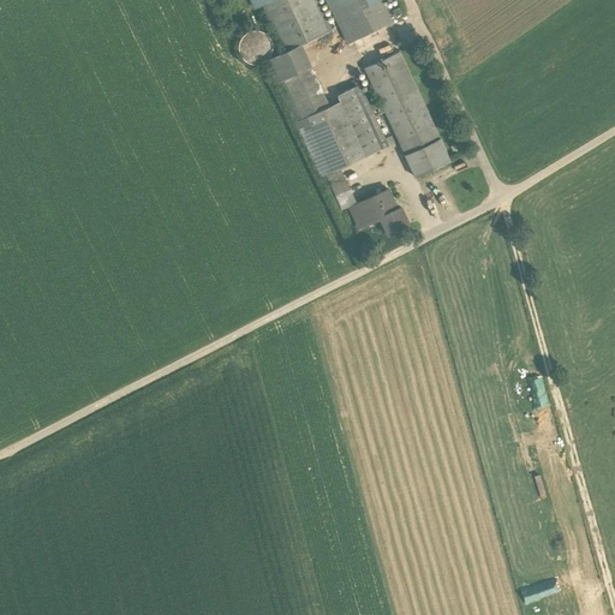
[(316,0),(273,0),(263,5),(286,52),(300,45),(332,30),(316,0)]
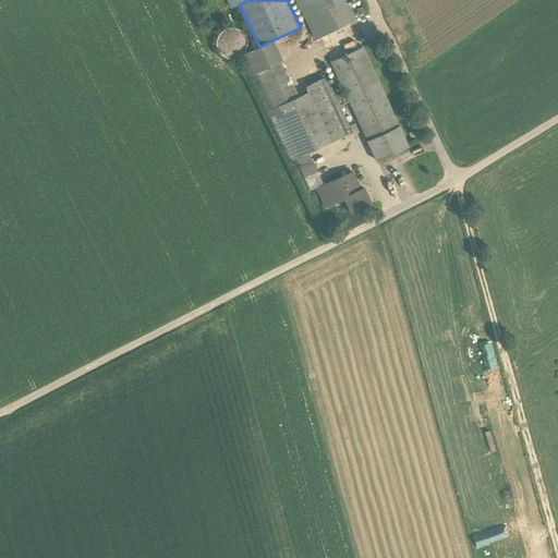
[(329,7),(326,0),(312,0),(303,4),(319,37),(339,28),(329,7)]
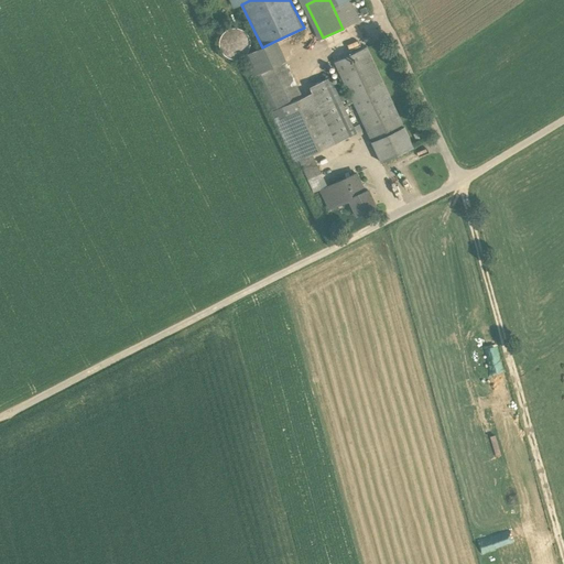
[(346,0),(333,7),(343,29),(359,20),(349,0),(346,0)]
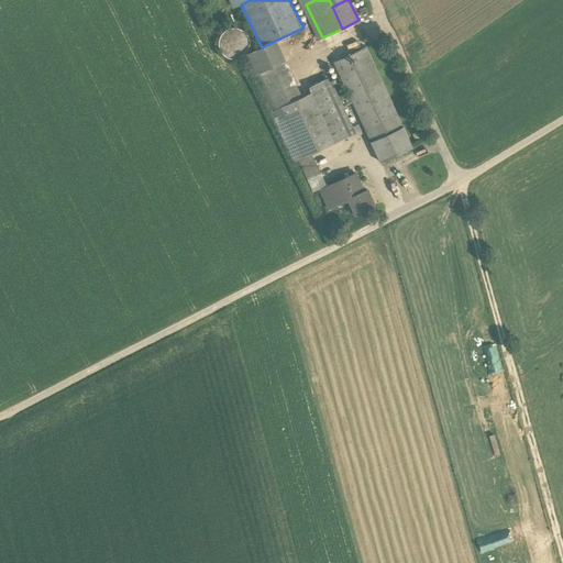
[(249,50),(250,43),(249,37),(245,32),(240,29),(234,28),(228,29),(223,32),(220,37),(219,44),(220,50),(223,54),(229,58),(234,59),(240,57),(245,54),(249,50)]
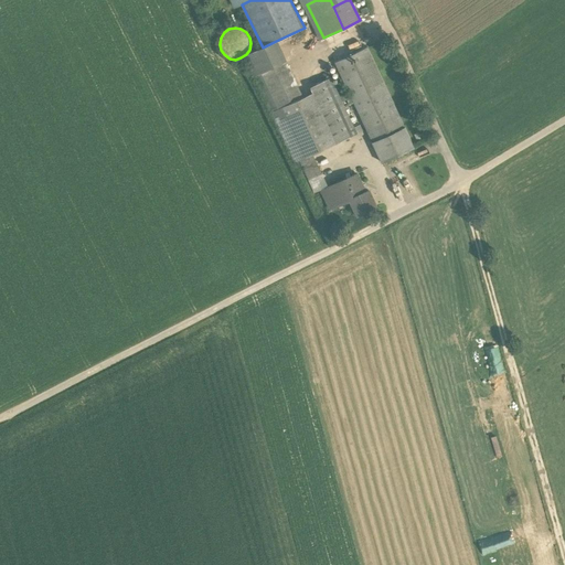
[(263,48),(245,55),(254,75),(263,72),(264,71),(286,61),(276,41),(263,48)]
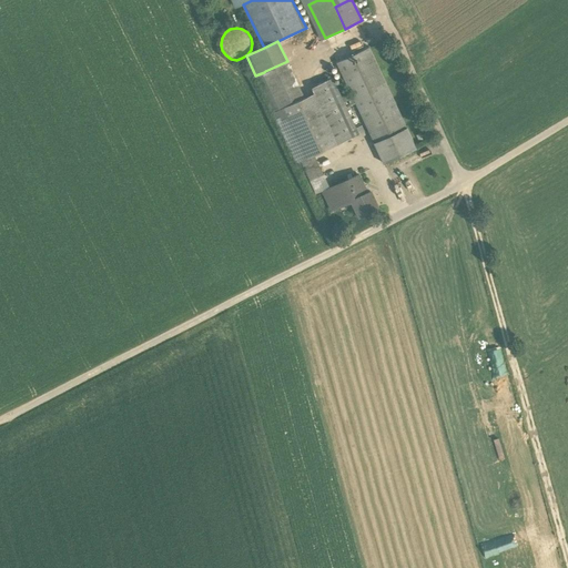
[(369,47),(336,62),(351,93),(355,103),(374,143),(407,128),(369,47)]
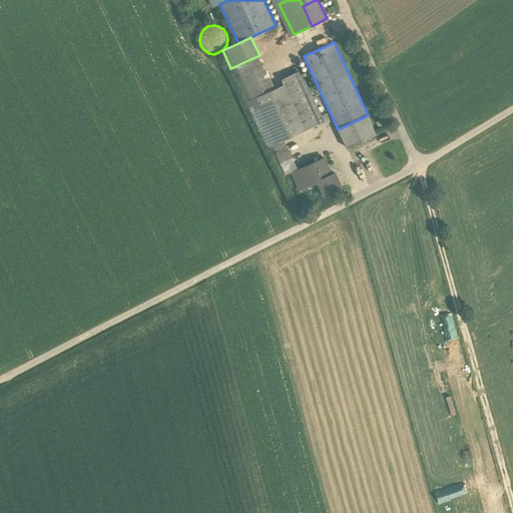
[(239,64),(238,65),(253,97),(253,98),(275,88),(260,55),(239,64)]
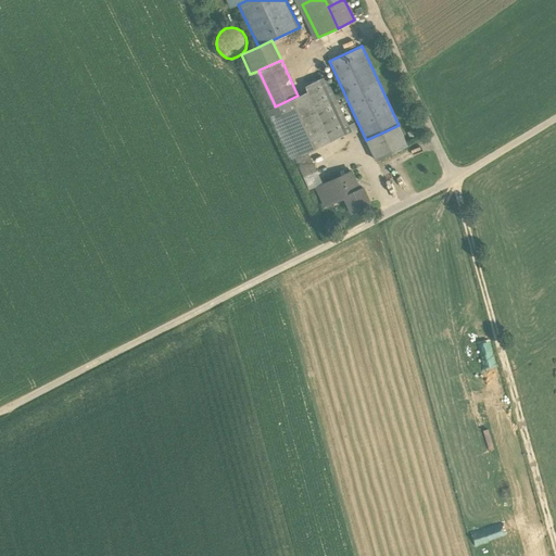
[(275,105),(258,71),(250,74),(267,110),(275,105)]
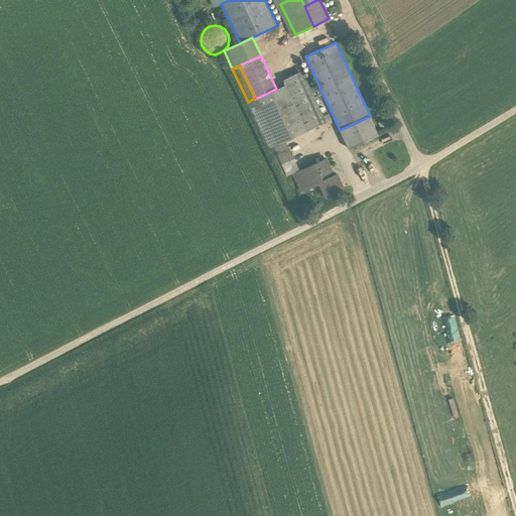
[(302,73),(283,81),(285,85),(293,100),(311,92),(309,89),(302,73)]
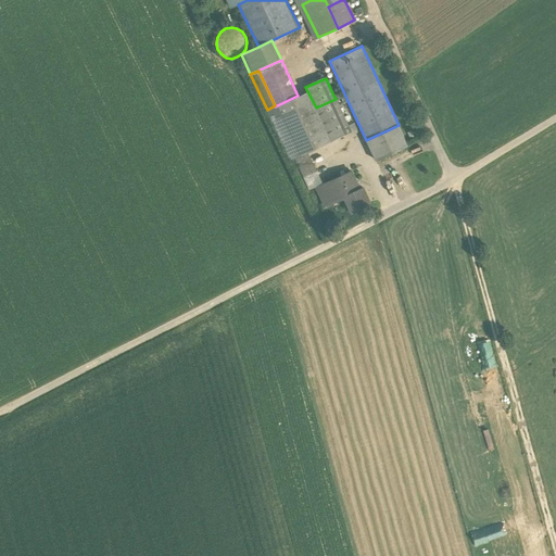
[(298,96),(275,106),(275,105),(267,110),(291,160),(294,158),(307,151),(330,140),(316,108),(307,91),(298,96)]
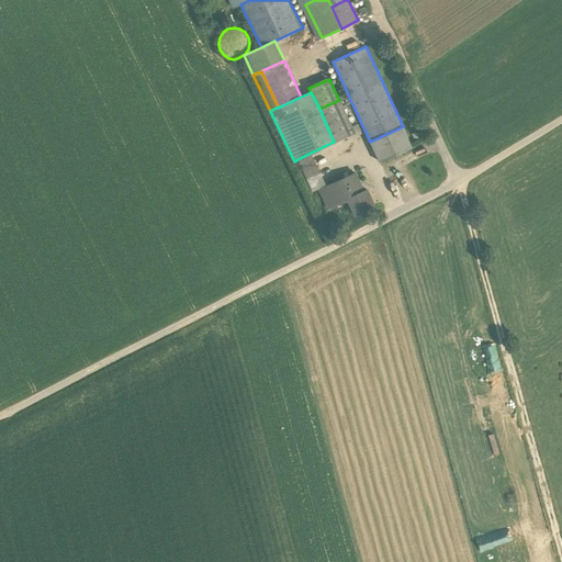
[(347,92),(337,97),(339,100),(339,101),(345,99),(347,103),(351,102),(347,92)]
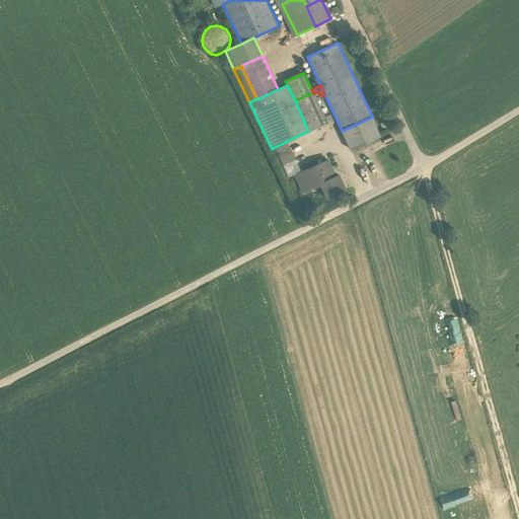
[(313,92),(295,100),(308,131),(309,131),(327,123),(324,117),(313,93),(313,92)]
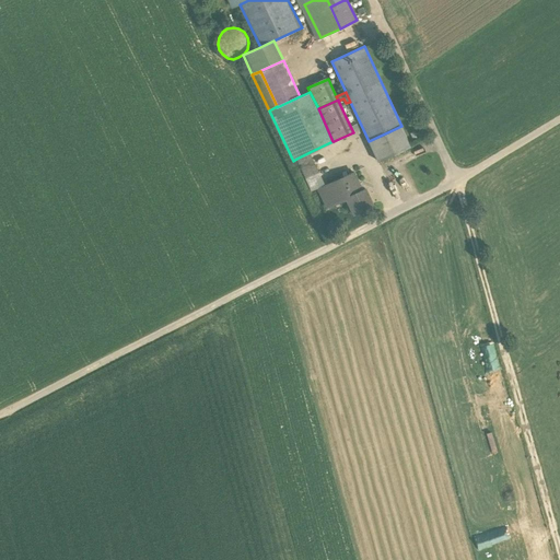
[(401,126),(369,141),(378,161),(410,147),(401,126)]
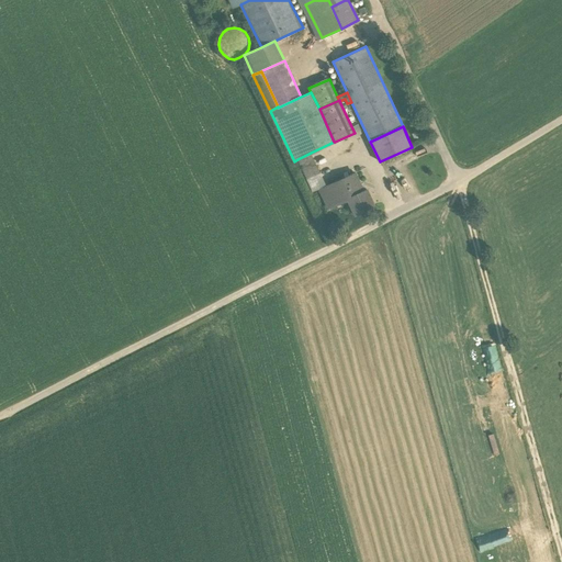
[(311,153),(298,159),(306,178),(319,171),(311,153)]
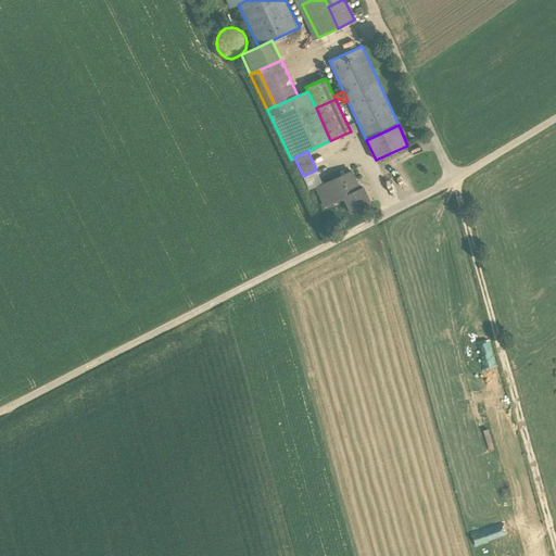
[(316,169),(303,176),(308,188),(315,185),(316,187),(323,184),(316,169)]
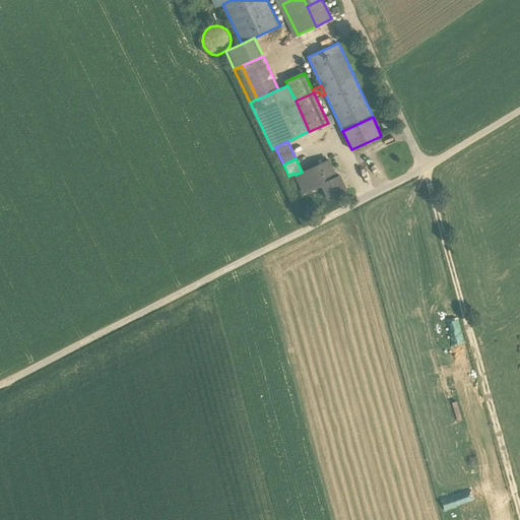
[(336,177),(328,159),(306,171),(314,188),(323,184),(329,197),(345,190),(339,175),(336,177)]
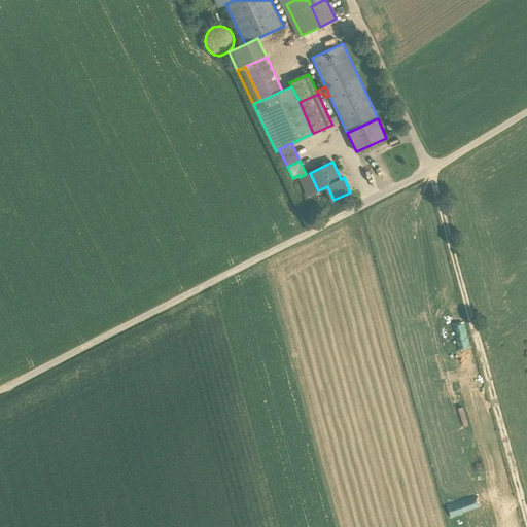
[(300,177),(308,195),(318,190),(310,173),(306,174),(300,177)]
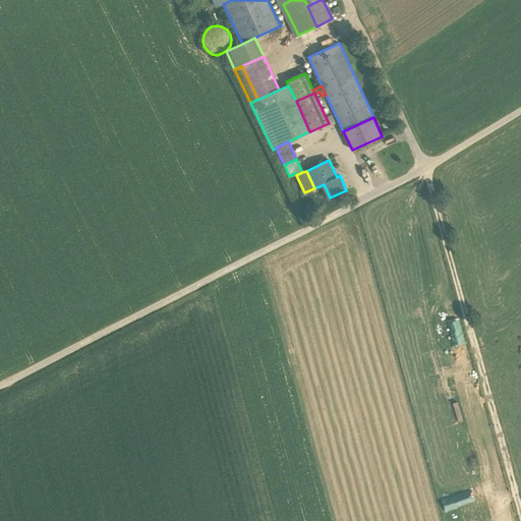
[(461,354),(461,361),(457,361),(458,368),(466,367),(465,343),(455,343),(455,354),(461,354)]
